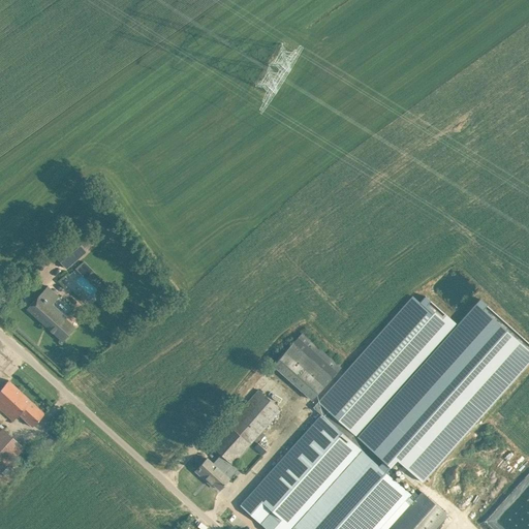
[(97,237),(103,244),(116,232),(110,225),(97,237)]
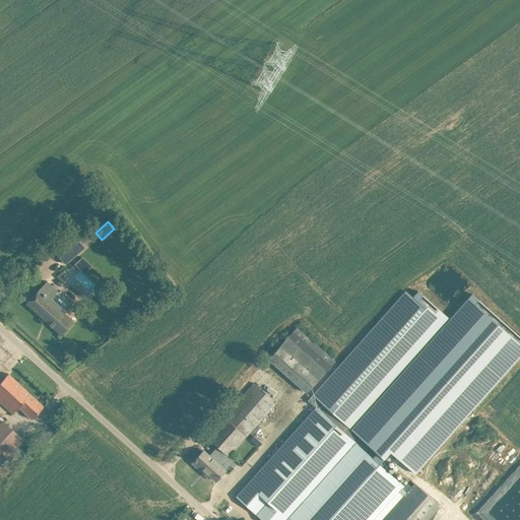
[(73,232),(52,250),(65,264),(85,247),(82,243),(79,239),(73,232)]
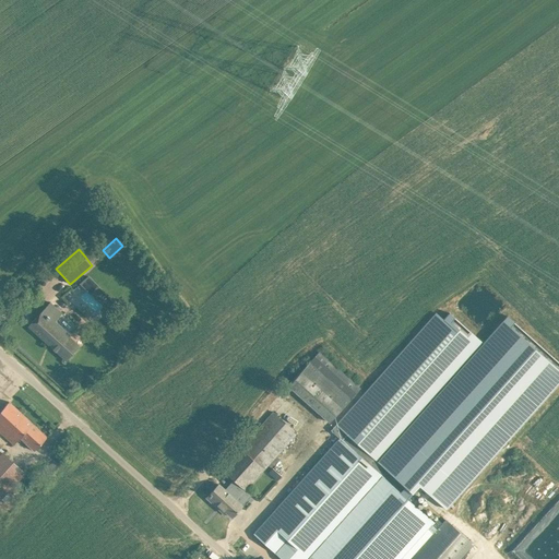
[(92,322),(115,302),(91,275),(68,295),(92,322)]
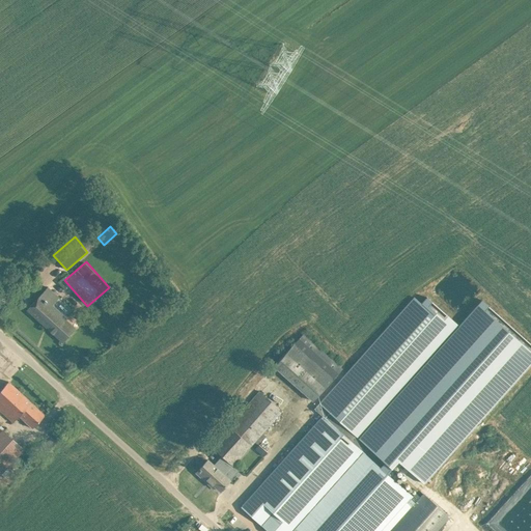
[(7,278),(3,282),(0,285),(0,294),(3,297),(15,285),(7,278)]
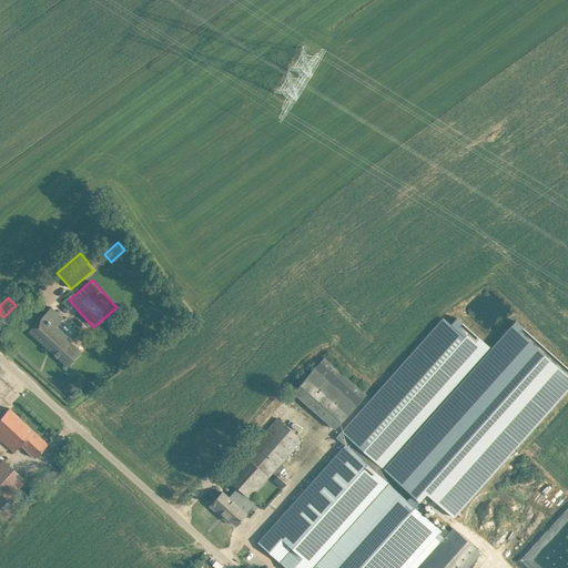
[(50,307),(36,323),(29,332),(67,366),(79,352),(69,342),(71,338),(57,325),(62,318),(50,307)]
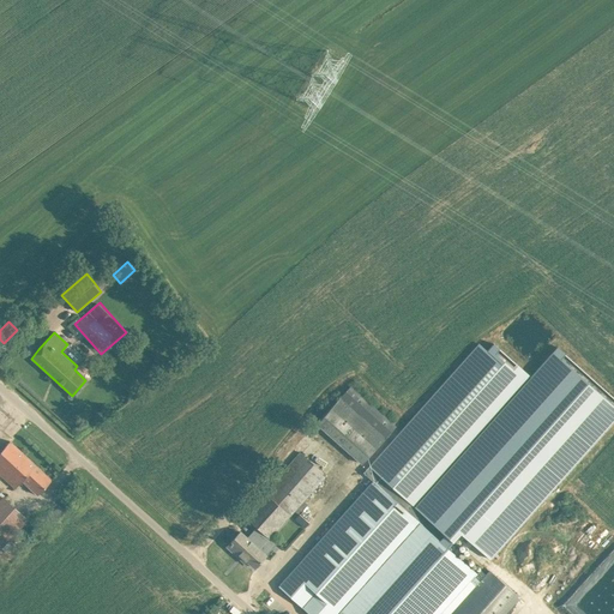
[(372,481),(278,587),(308,613),(438,613),(476,573),(445,546),(457,534),(458,531),(473,543),(489,559),(613,420),(613,397),(557,347),(530,377),(493,343),(487,350),(479,343),(369,467),(363,473),(372,481)]
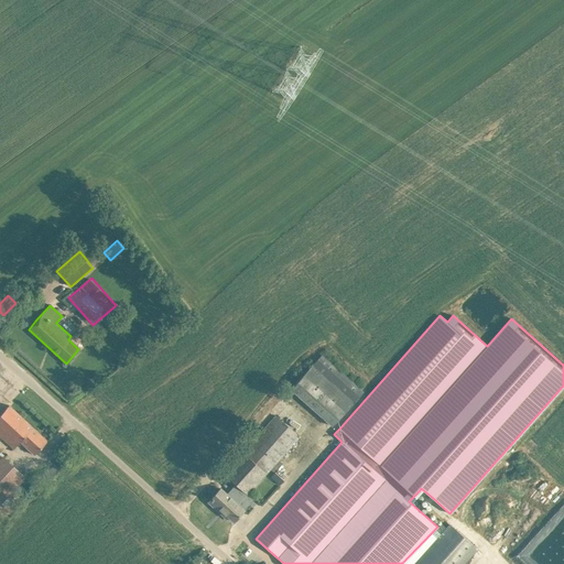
[(362,392),(322,355),(291,389),(333,426),(362,392)]
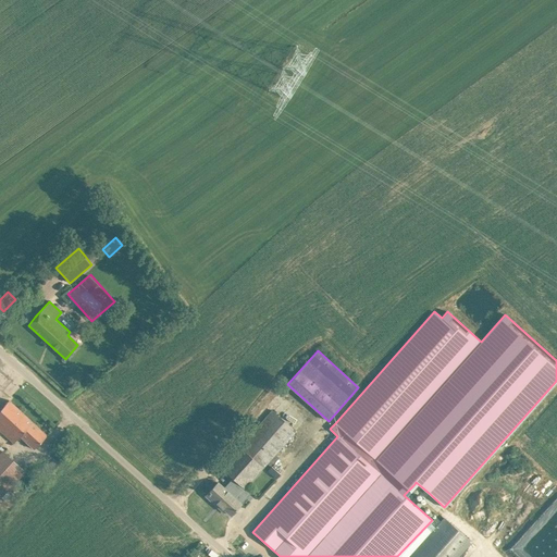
[(0,430),(13,443),(20,436),(34,449),(47,435),(9,400),(0,409),(0,430)]
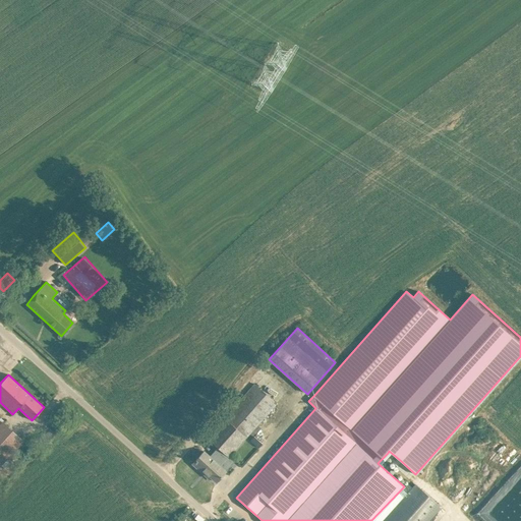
[(225,418),(214,430),(207,438),(220,450),(212,459),(204,452),(192,464),(203,473),(204,471),(216,482),(225,471),(220,466),(226,459),(245,438),(249,432),(252,436),(261,427),(257,424),(276,403),(254,385),(225,418)]
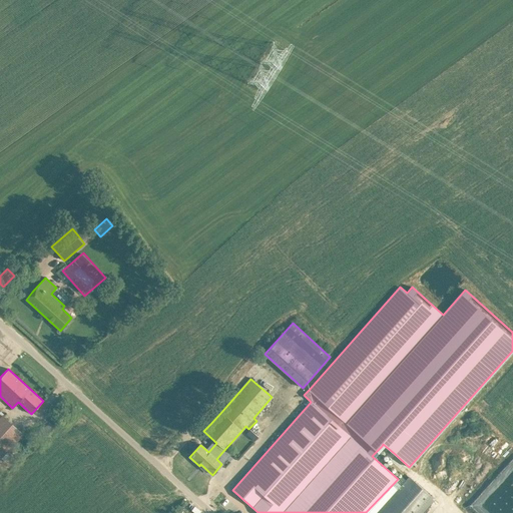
[(0,416),(0,459),(7,451),(24,434),(2,414),(0,416)]
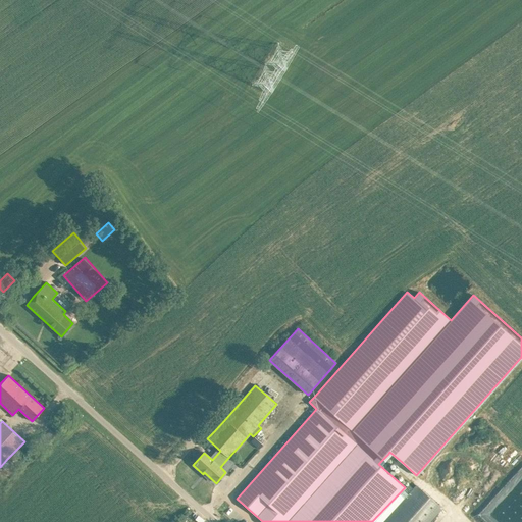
[(416,485),(382,521),(429,521),(442,508),(416,485)]
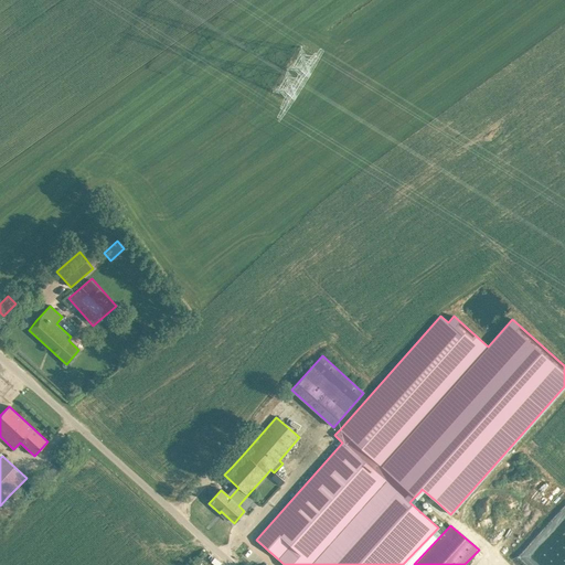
[(529,546),(525,547),(524,543),(519,545),(522,556),(531,554),(529,546)]
